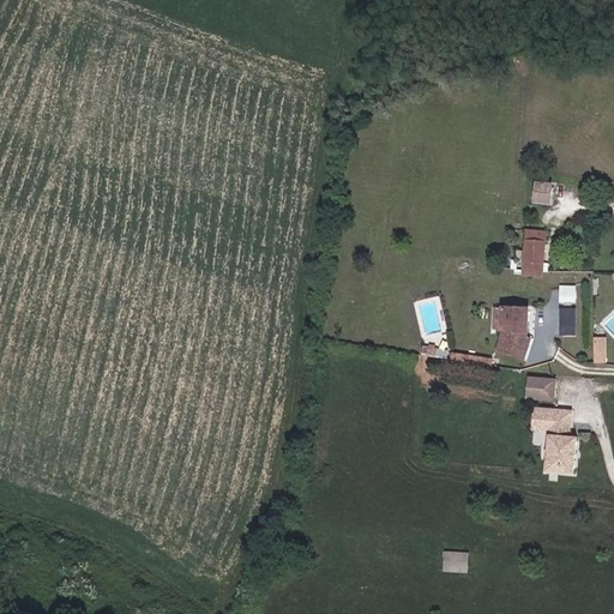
[(534,179),(533,202),(552,203),(553,180),(534,179)]
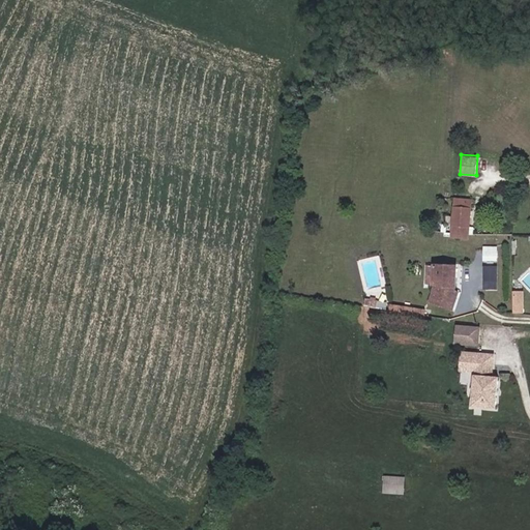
[(468,238),(471,200),(454,199),(451,237),(468,238)]
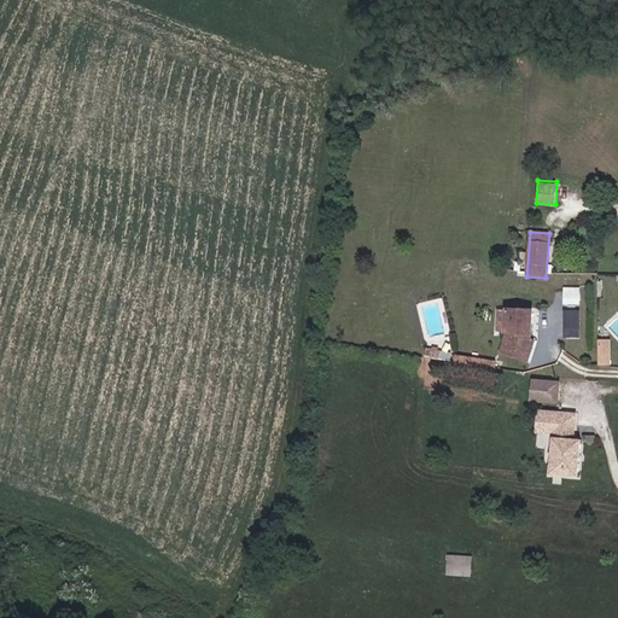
[(565,303),(582,303),(582,286),(565,286),(565,303)]
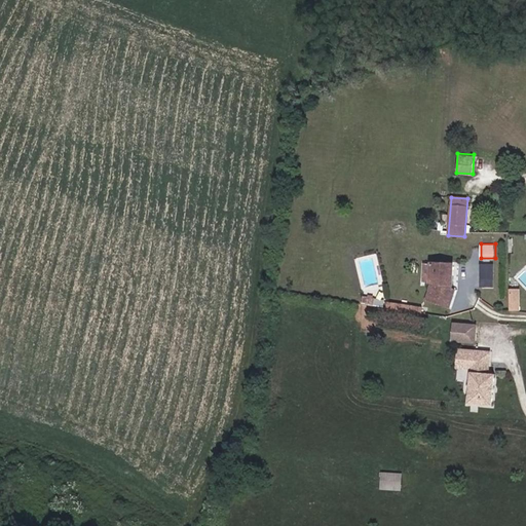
[(494,278),(496,262),(481,261),(480,277),(494,278)]
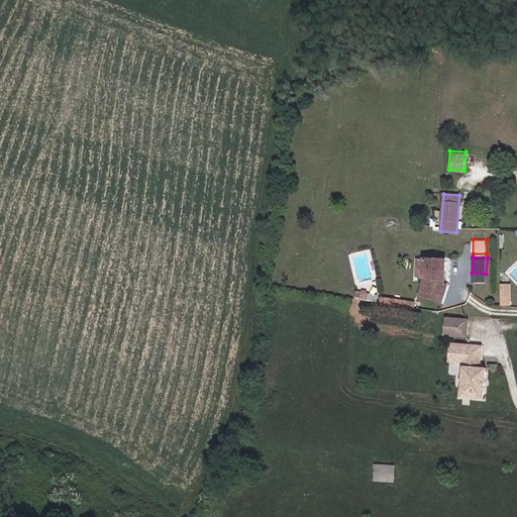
[(443,286),(445,261),(417,260),(417,278),(422,278),(422,280),(425,281),(420,297),(439,303),(445,286),(443,286)]
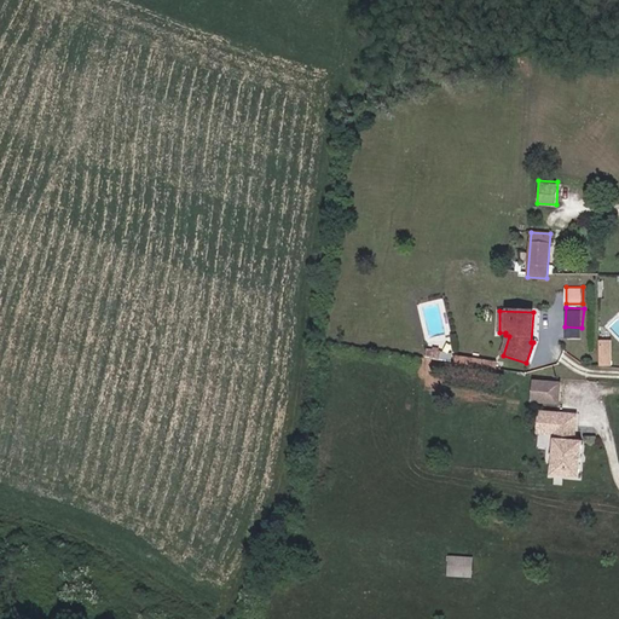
[(613,365),(613,339),(600,339),(600,364),(613,365)]
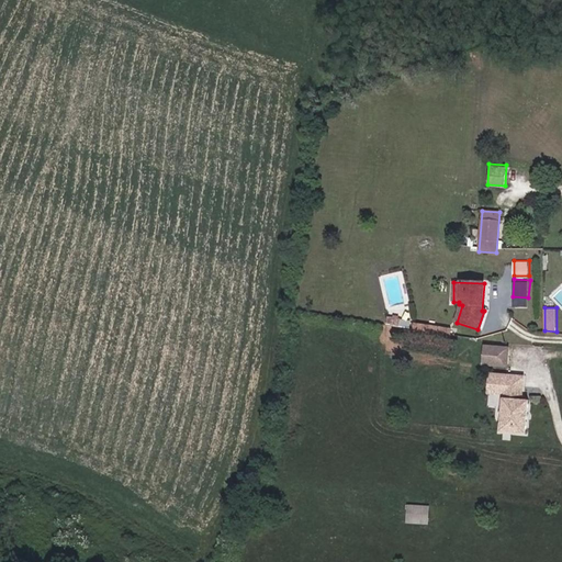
[(451,328),(414,323),(413,329),(450,335),(451,328)]
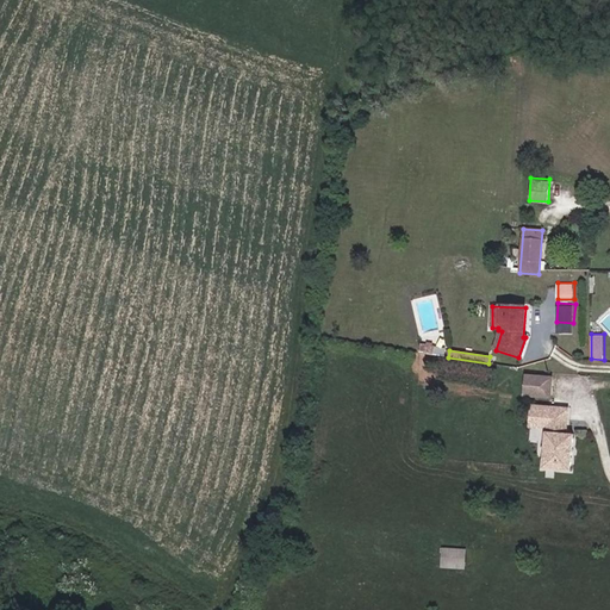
[(551,393),(552,374),(527,372),(526,391),(551,393)]
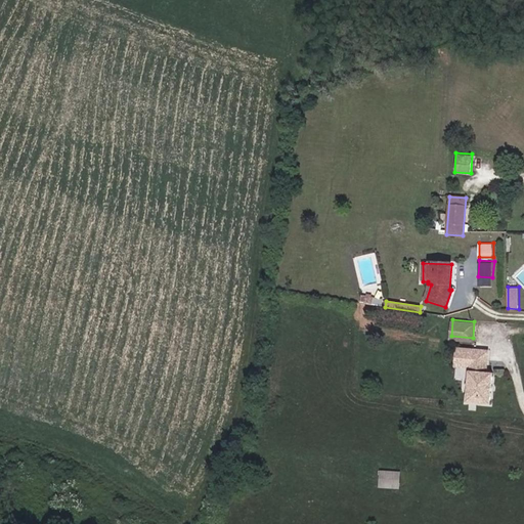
[(486,373),(487,360),(484,360),(485,351),(459,349),(456,367),(469,368),(466,402),(490,404),(492,374),(486,373)]
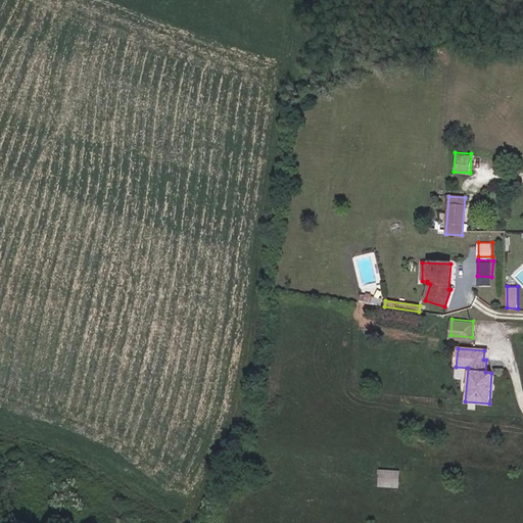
[(378,485),(400,487),(401,469),(380,468),(378,485)]
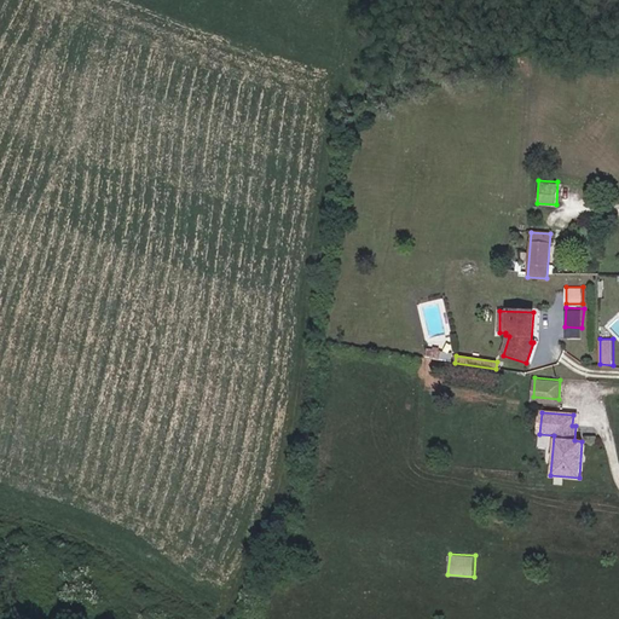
[(492,559),(481,557),(480,567),(491,567),(492,559)]
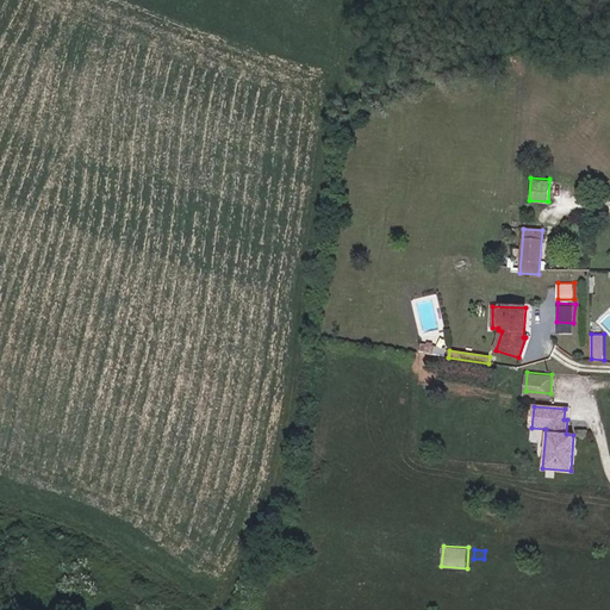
All buildings are outlined.
